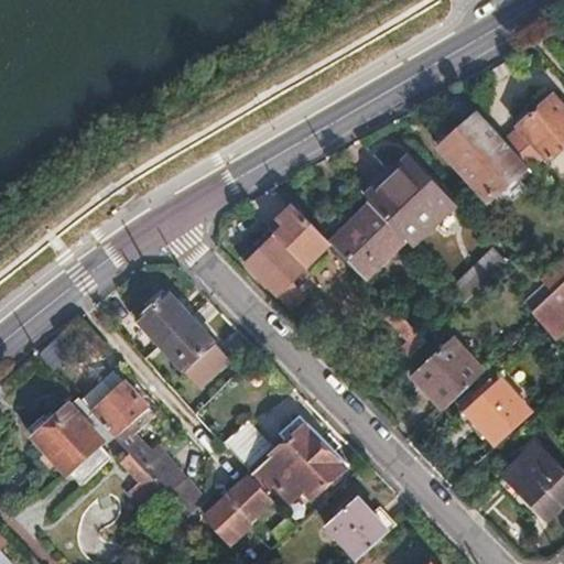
[(563,106),(554,96),(519,128),(503,141),(520,159),(523,162),(525,165),(541,152),(550,162),(563,148),(563,106)]
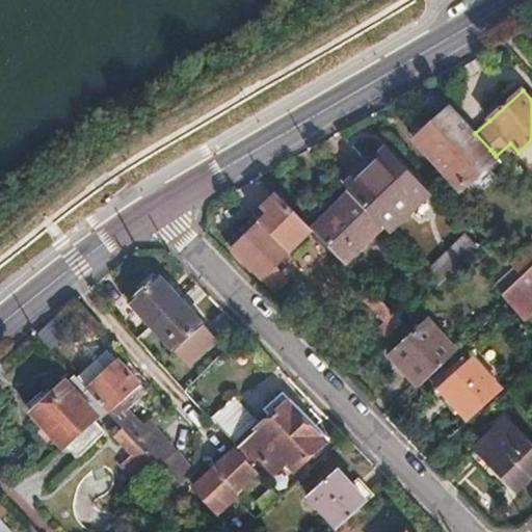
[(475,133),(449,105),(413,138),(457,187),(494,153),(490,150),(475,133)]
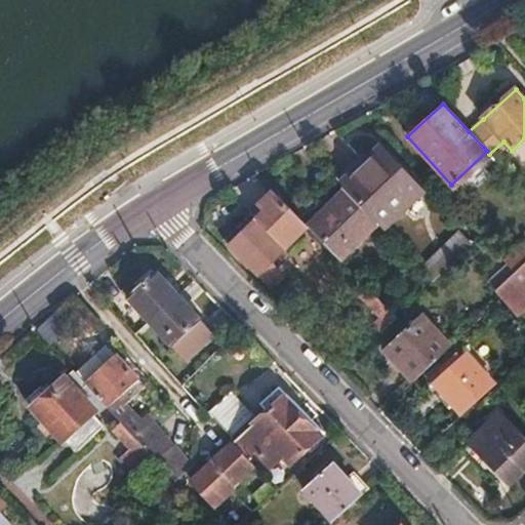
[(347,189),(378,224),(385,230),(421,192),(408,177),(380,146),(340,183),(347,189)]
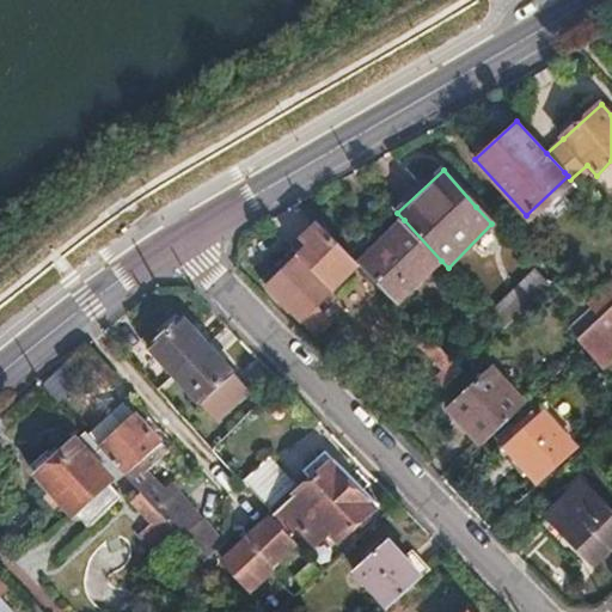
[(359,263),(360,264),(398,303),(441,261),(404,220),(359,263)]
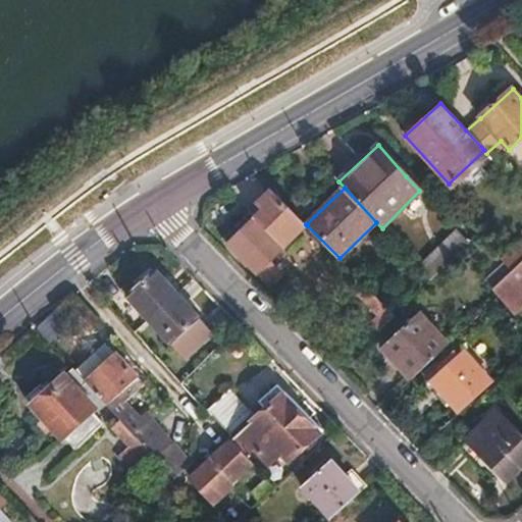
[(257,206),(261,211),(277,196),(272,191),(257,206)]
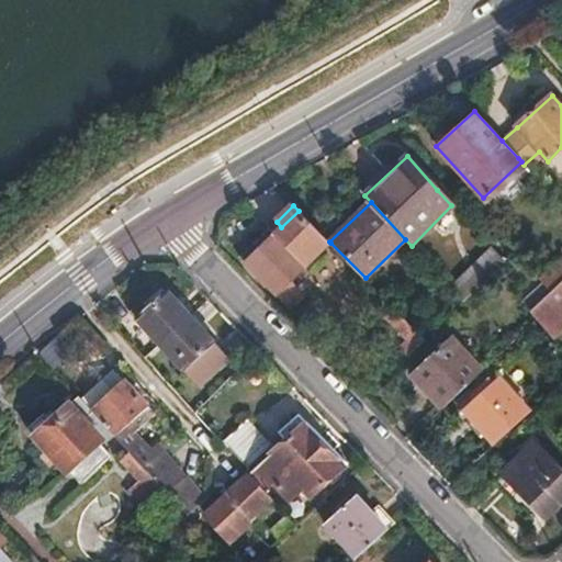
[(281,227),(247,261),(258,274),(290,307),(305,294),(292,279),(330,243),(329,242),(312,224),(299,211),(281,227)]
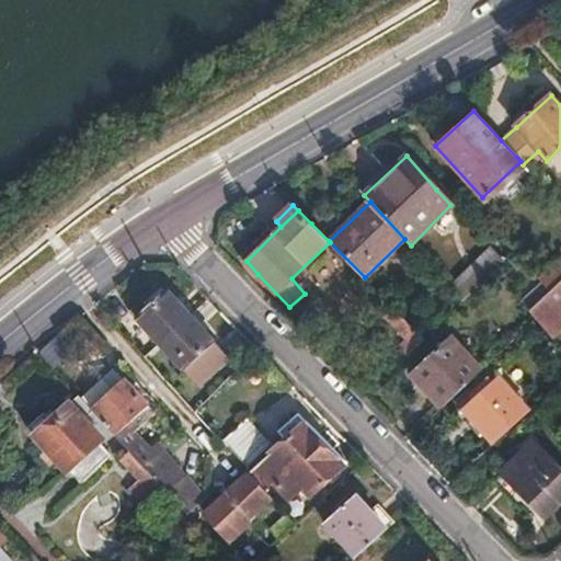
[(241,255),(247,261),(281,227),(276,221),(241,255)]
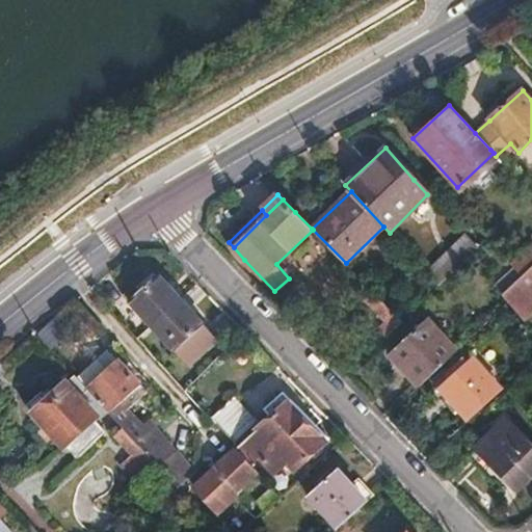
[(467,236),(426,273),(437,287),(478,248),(467,236)]
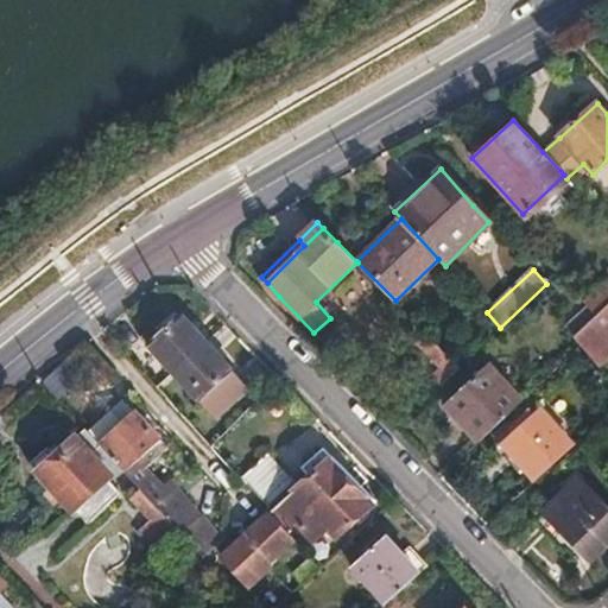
[(596,316),(607,305),(607,278),(584,302),(588,306),(596,316)]
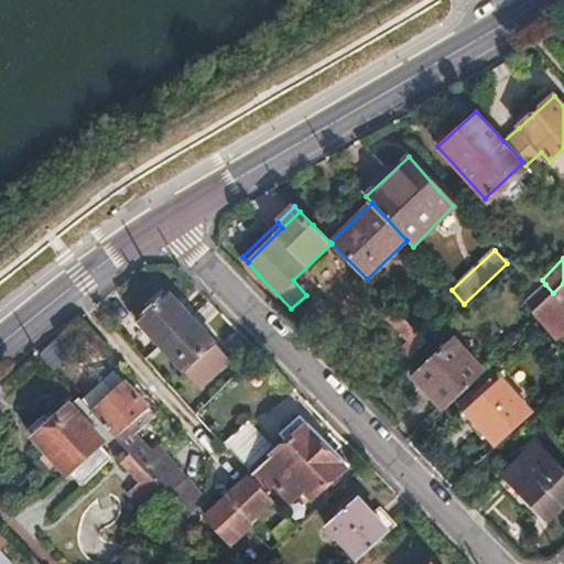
[(563,283),(553,293),(532,312),(539,321),(555,338),(563,331),(563,283)]
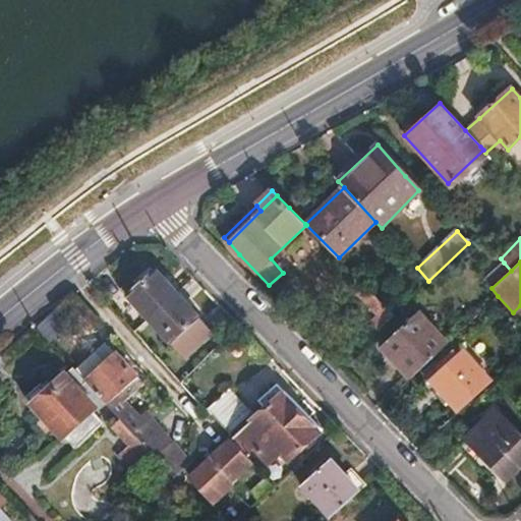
[(511,271),(504,263),(484,280),(491,288),(511,271)]
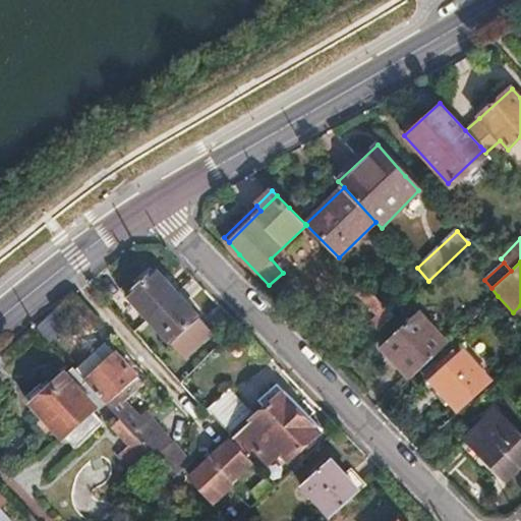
[(133,304),(149,320),(178,293),(156,270),(126,296),(133,304)]
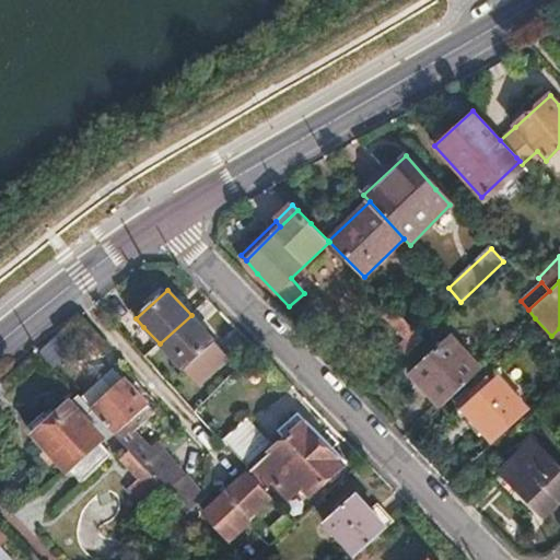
[(418,335),(392,306),(383,316),(404,338),(404,340),(398,346),(407,356),(423,339),(418,335)]
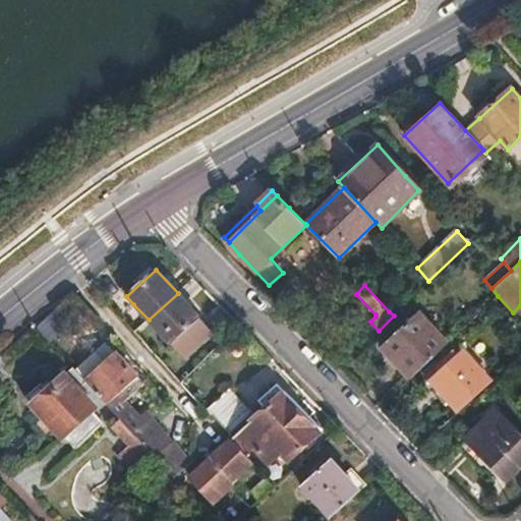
[(178,293),(149,320),(185,359),(214,333),(178,293)]
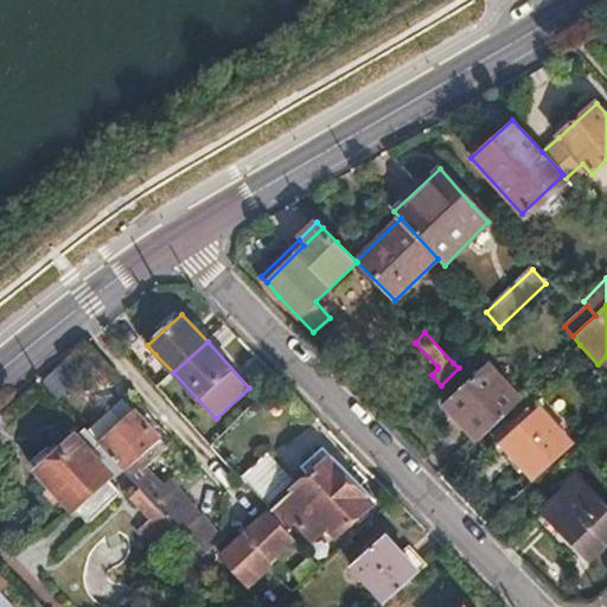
[(460,420),(478,440),(521,400),(485,364),(451,398),(465,413),(465,415),(460,420)]
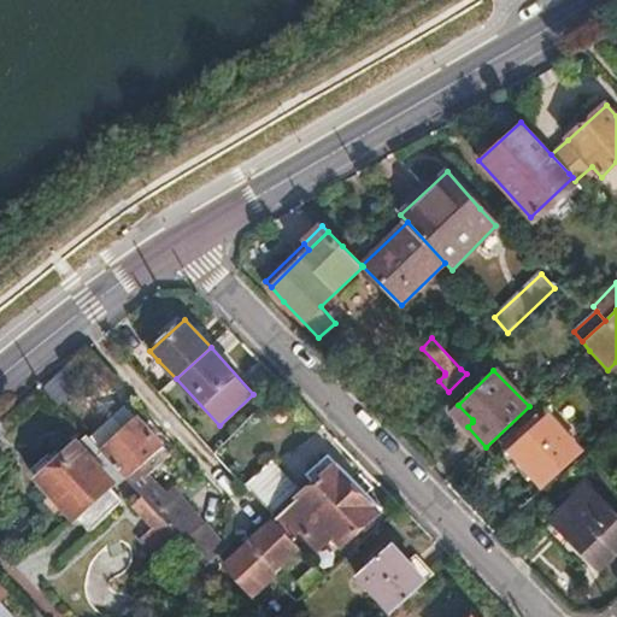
[(88,436),(103,453),(135,488),(142,495),(184,540),(209,566),(225,550),(206,523),(203,523),(171,487),(166,492),(150,474),(171,454),(123,405),(88,436)]
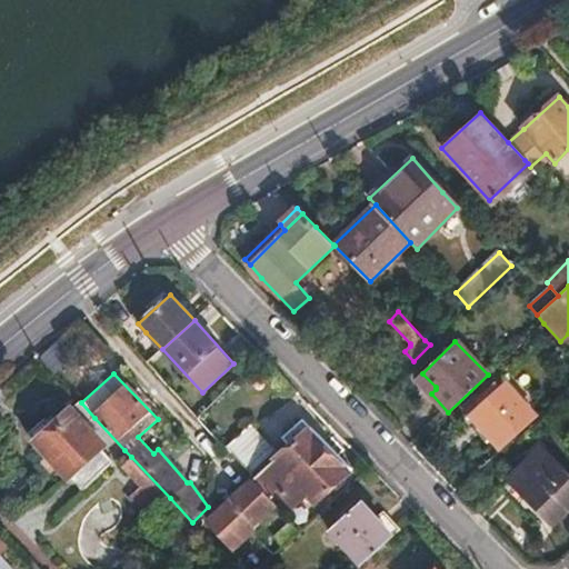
[(417,379),(431,393),(436,389),(436,387),(422,373),(417,379)]
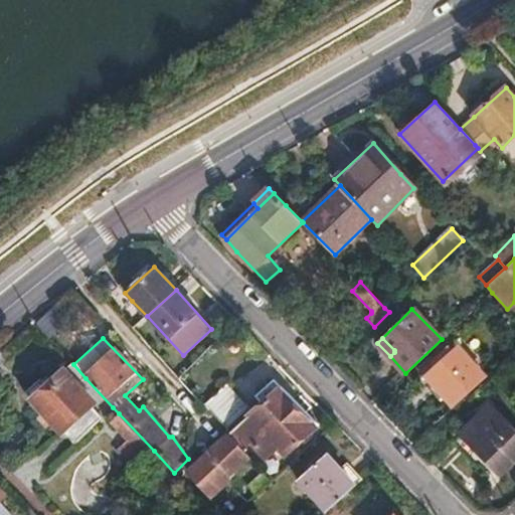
[(424,375),(453,406),(486,377),(457,346),(453,349),(451,349),(448,345),(438,354),(442,358),(424,375)]
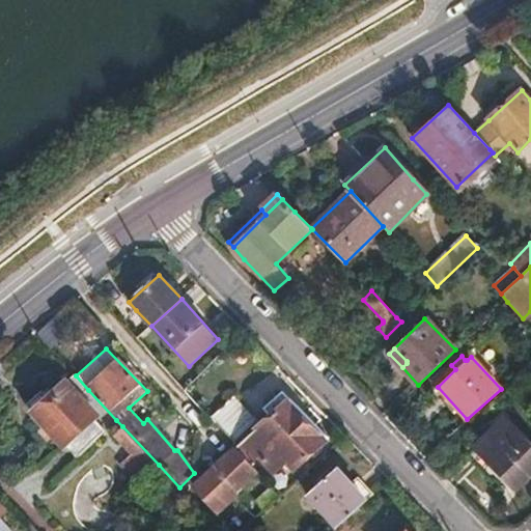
[(76,375),(74,373),(57,390),(49,396),(43,390),(26,404),(47,428),(63,447),(66,445),(78,457),(106,431),(93,420),(98,416),(81,398),(88,390),(76,375)]
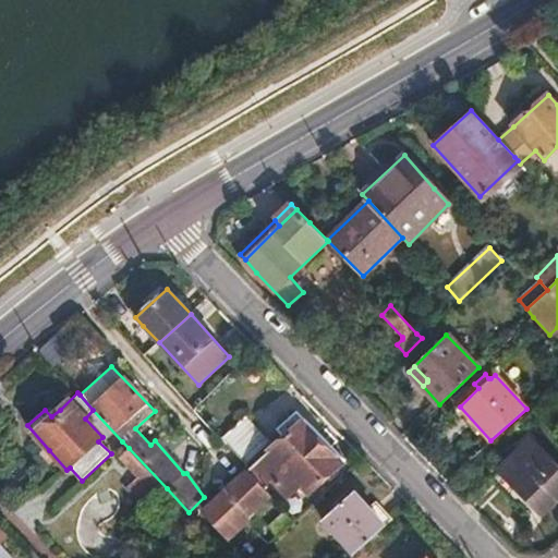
[(283,438),(251,470),(249,471),(264,488),(271,481),(287,498),(302,484),(310,493),(344,462),(295,412),(277,431),(283,438)]
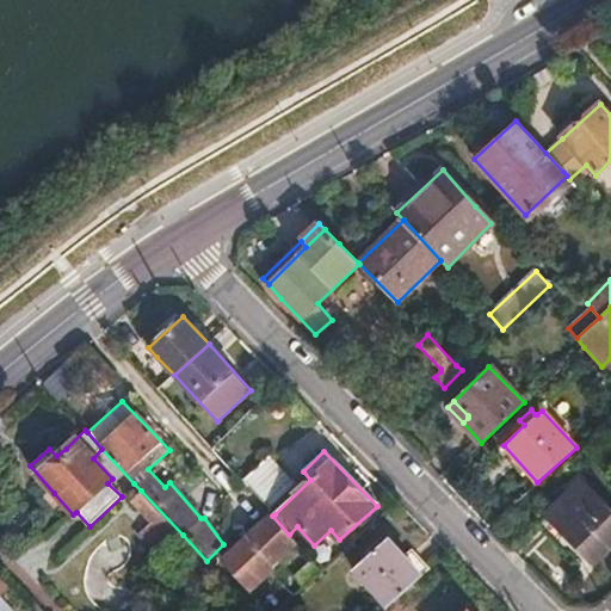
[(270,457),(245,485),(267,511),(270,508),(294,486),(270,457)]
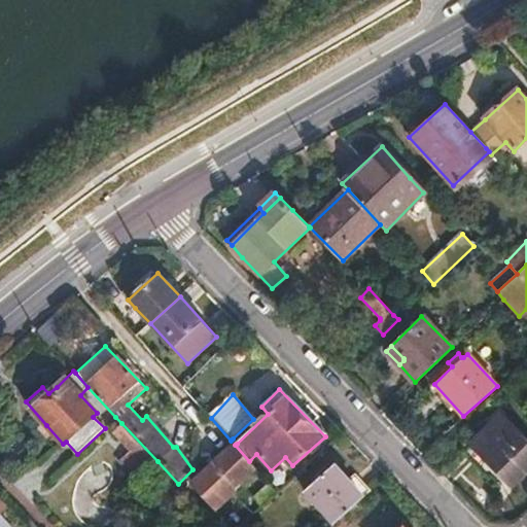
[(526,441),(502,415),(462,451),(501,492),(526,467),(526,441)]
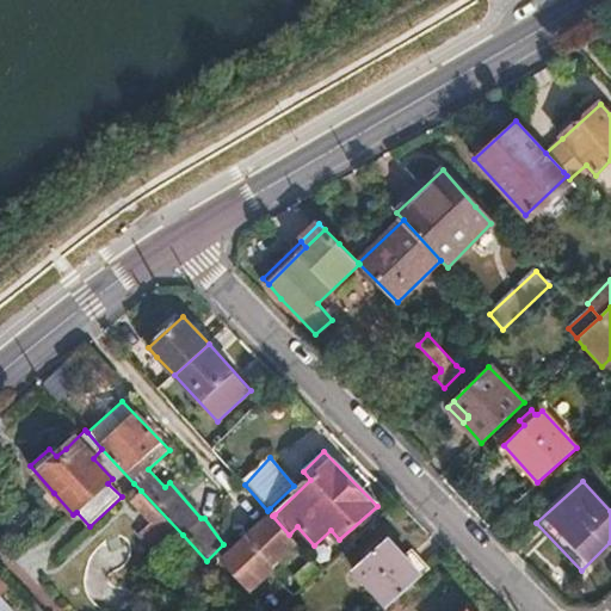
[(183,535),(141,491),(131,501),(153,523),(141,535),(160,555),(183,535)]
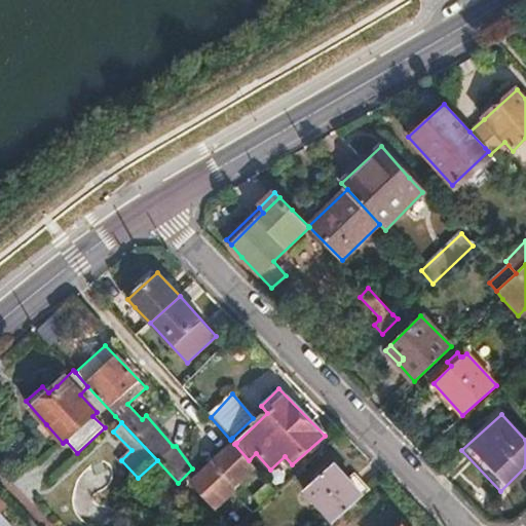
[(249,460),(234,444),(227,451),(195,483),(217,508),(233,492),(231,488),(255,466),(249,460)]
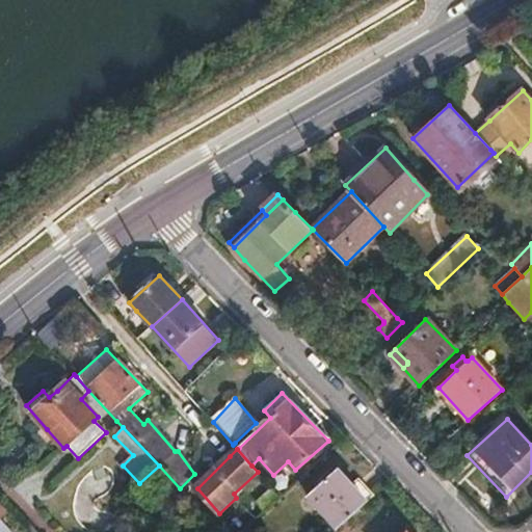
[(308,497),(338,529),(375,494),(360,478),(352,484),(338,470),(308,497)]
